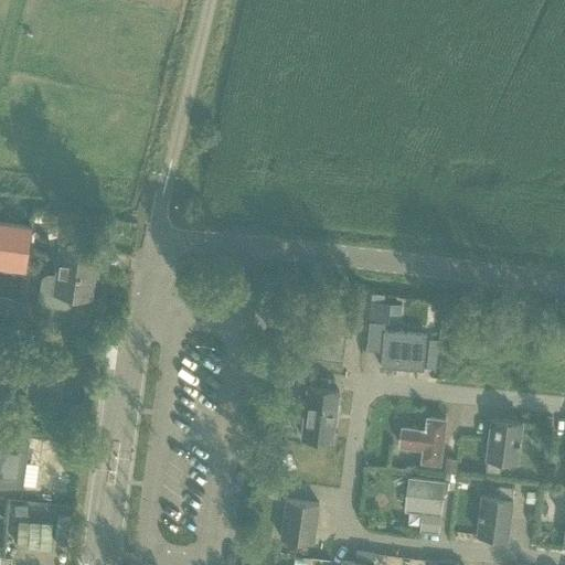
[(0,265),(25,269),(31,226),(0,221),(0,265)]
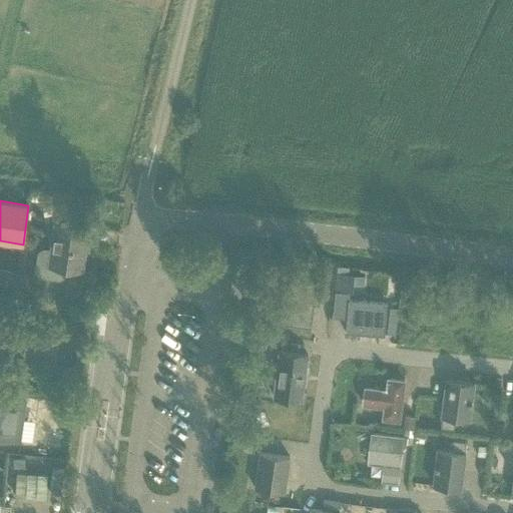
[(64,276),(66,268),(82,271),(86,243),(89,243),(91,229),(54,223),(51,248),(43,247),(40,249),(37,251),(36,252),(34,271),(34,274),(35,276),(38,277),(57,280),(60,280),(63,278),(64,276)]
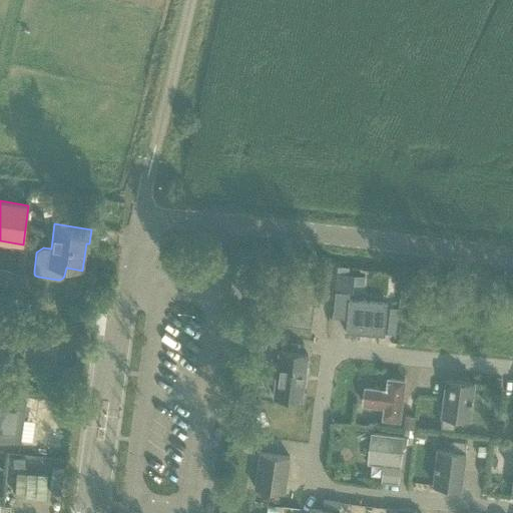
[(0,269),(0,280),(11,283),(13,272),(0,269)]
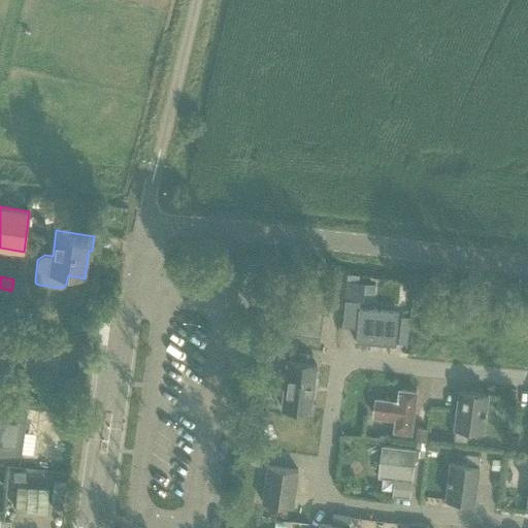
[(331,293),(303,290),(301,303),(293,302),(289,333),(320,337),(324,307),(329,308),(331,293)]
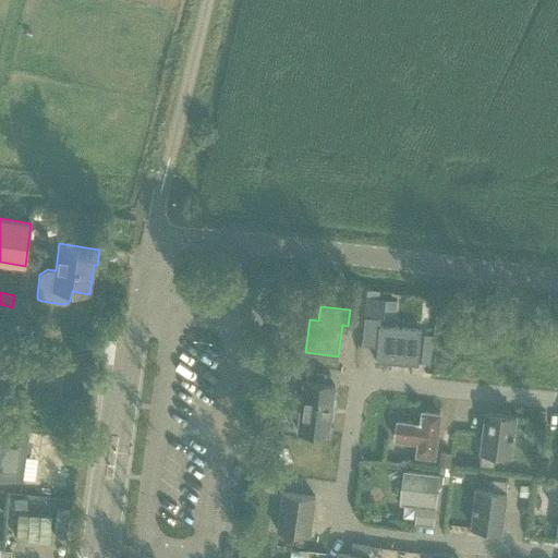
[(419,365),(421,329),(378,326),(375,362),(419,365)]
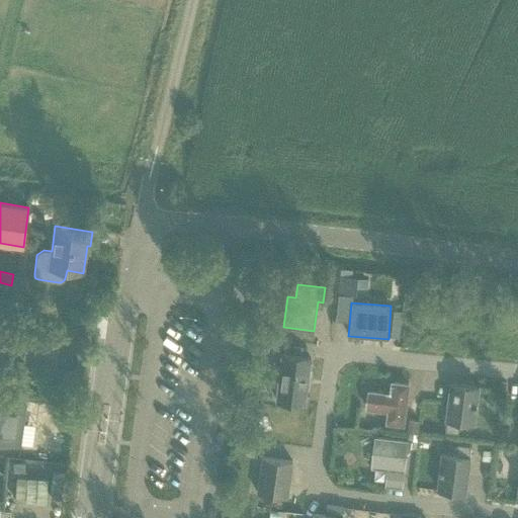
[(445,323),(405,318),(402,343),(443,347),(445,323)]
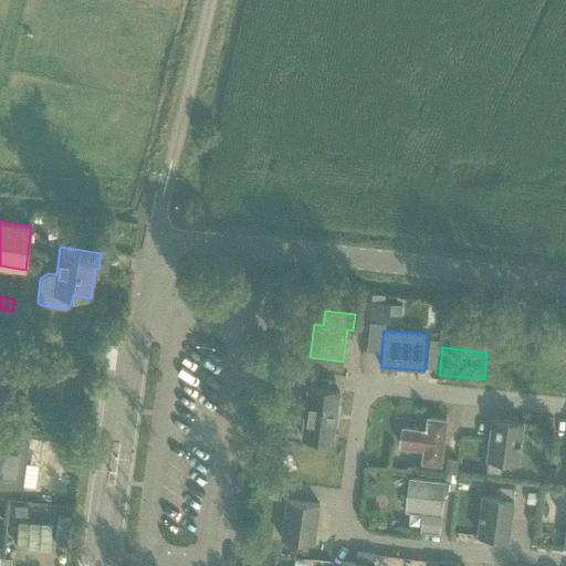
[(73,357),(71,366),(85,369),(86,360),(73,357)]
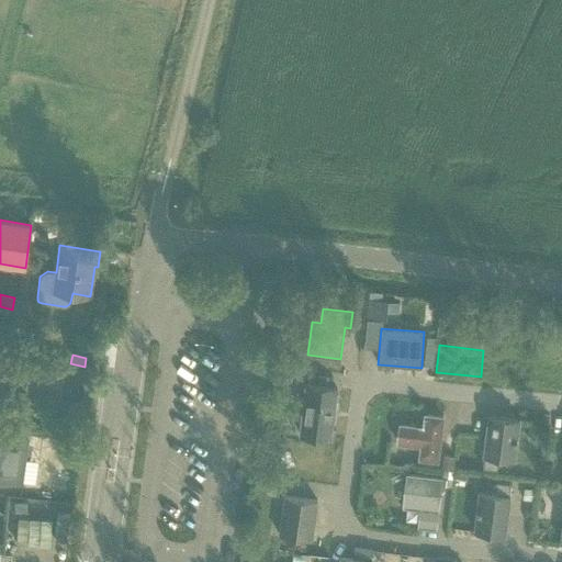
[(110,360),(109,384),(119,384),(120,360),(110,360)]
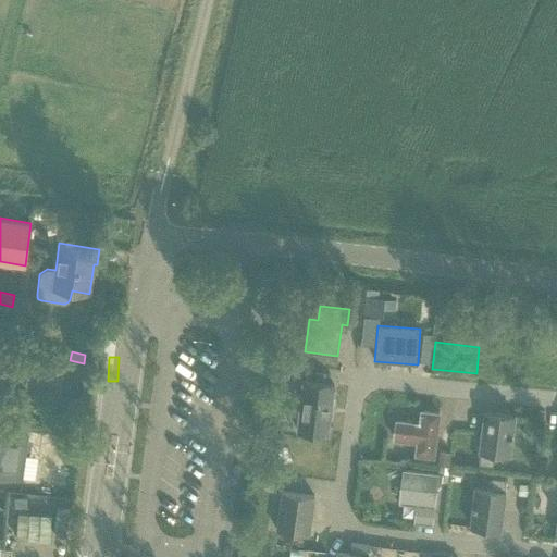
[(333,385),(302,381),(297,431),(327,434),(333,385)]
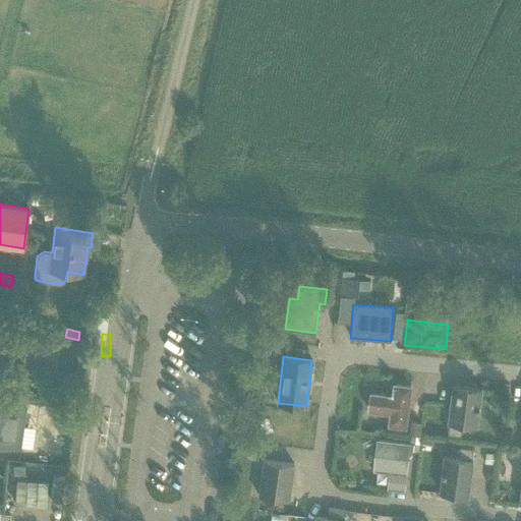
[(410,387),(394,385),(392,397),(370,394),(368,411),(390,414),(389,425),(405,427),(410,387)]
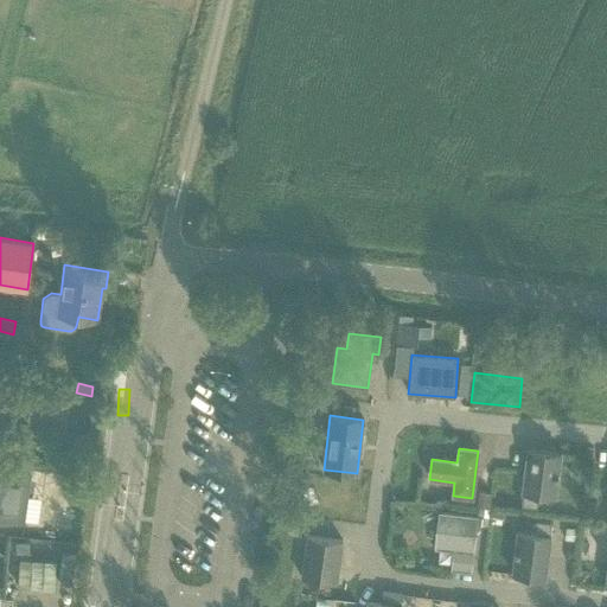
[(560,454),(528,449),(522,492),(522,505),(536,508),(538,494),(555,497),(560,454)]
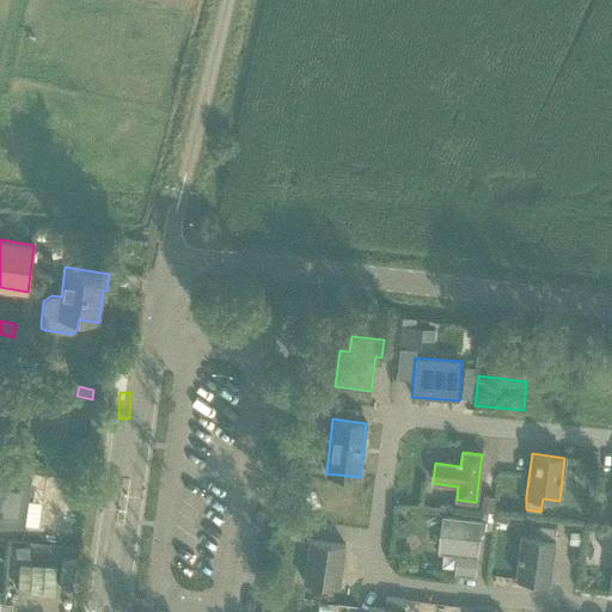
[(31,476),(0,471),(0,522),(24,527),(31,476)]
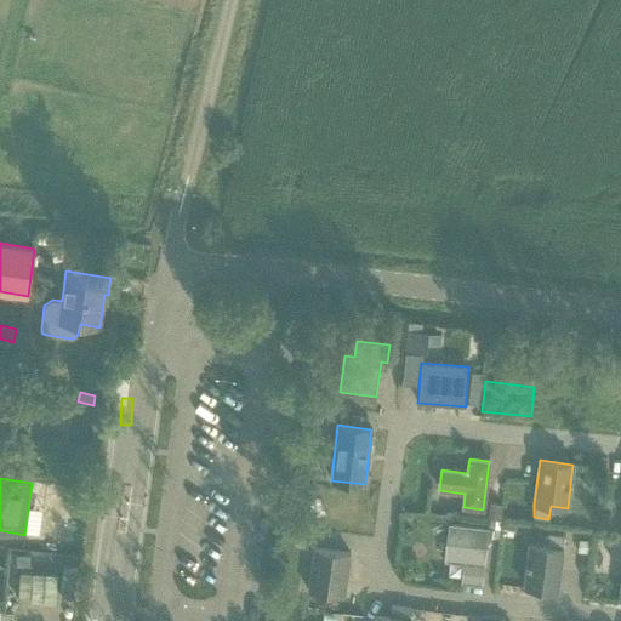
[(75,478),(62,490),(73,502),(86,490),(75,478)]
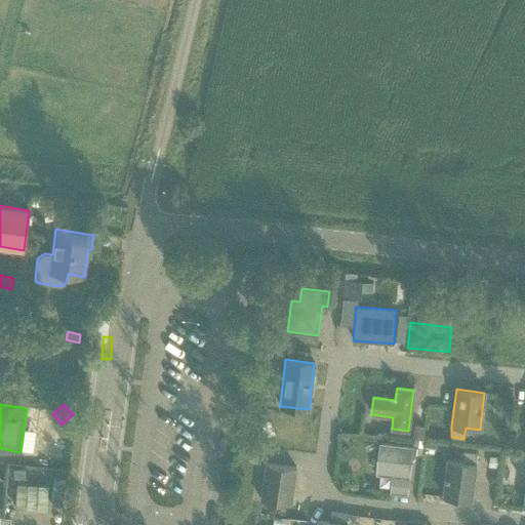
[(413,426),(412,437),(423,438),(425,427),(413,426)]
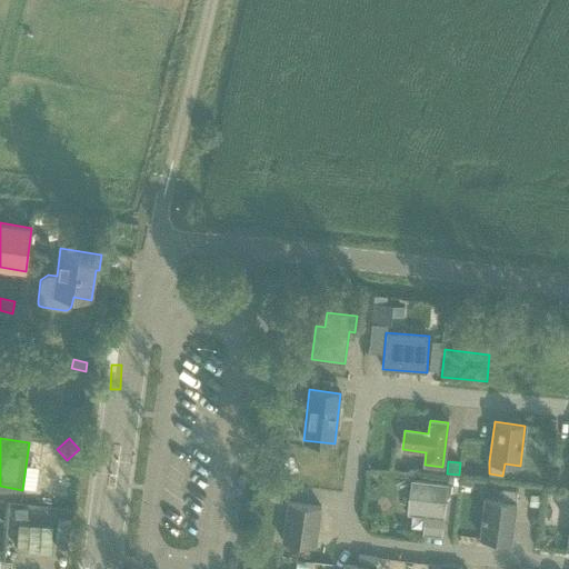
[(449,475),(447,493),(456,495),(458,476),(449,475)]
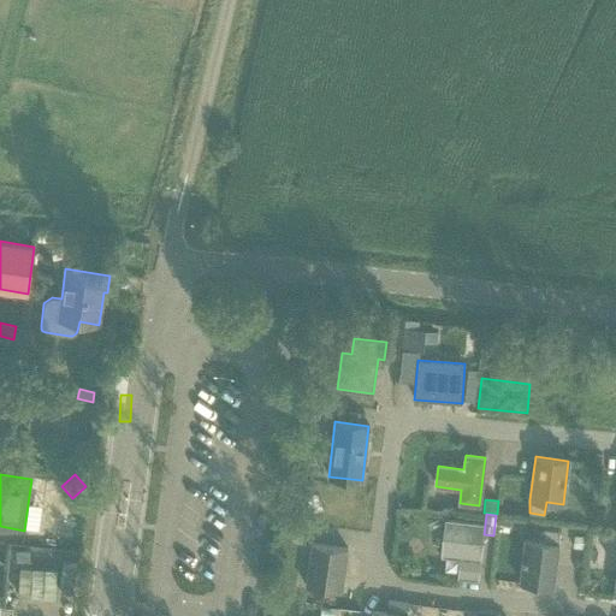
[(498,520),(497,531),(507,532),(509,521),(498,520)]
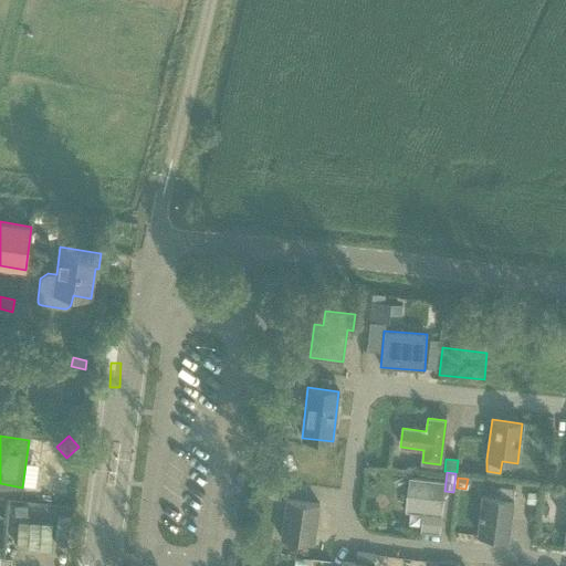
[(438,532),(439,514),(441,495),(442,482),(410,479),(407,511),(423,512),(421,530),(438,532)]
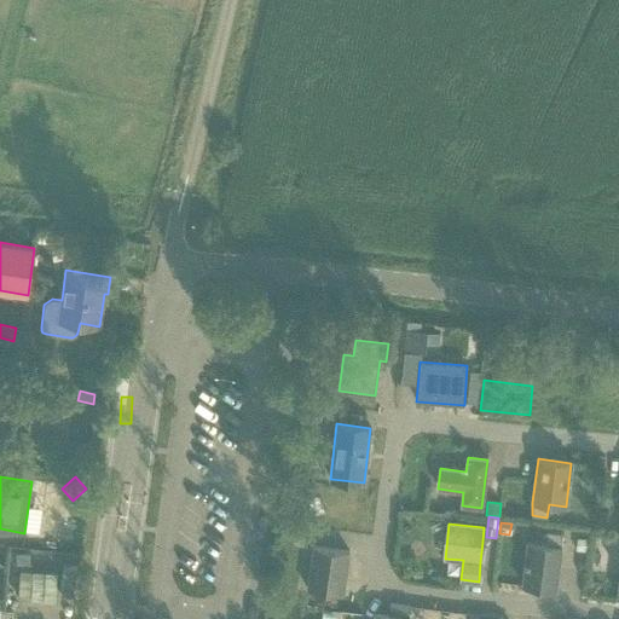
[(522,585),(556,589),(561,547),(562,533),(547,531),(544,544),(527,543),(522,585)]
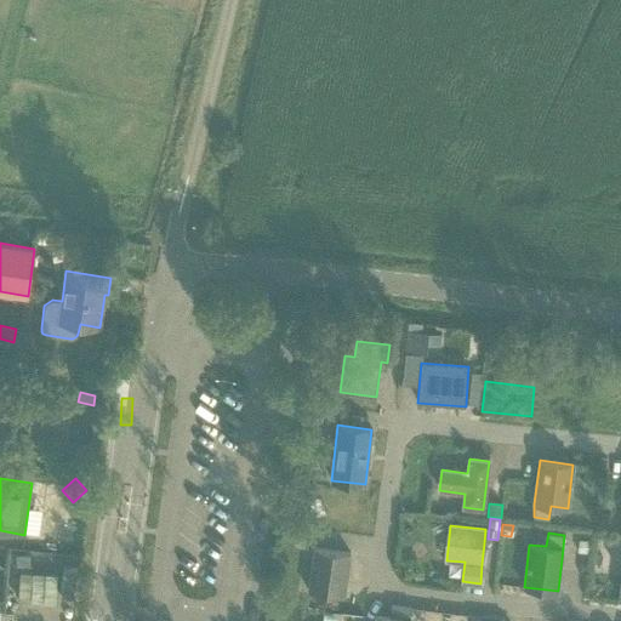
[(579,540),(577,552),(587,553),(588,541),(579,540)]
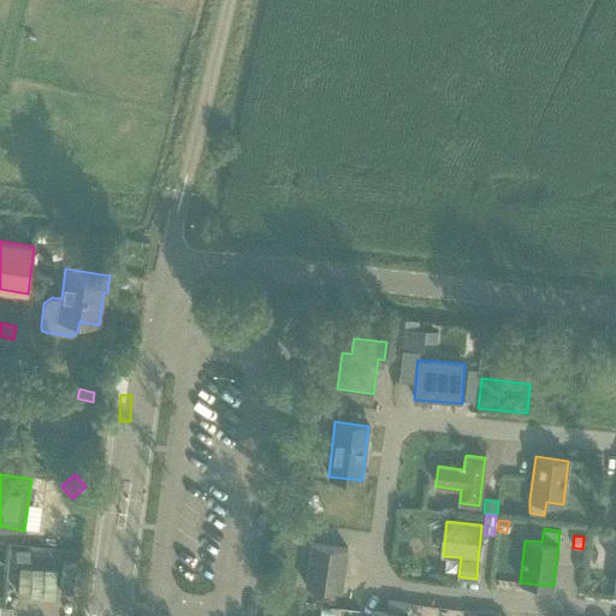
[(347,549),(312,544),(306,586),(342,591),(347,549)]
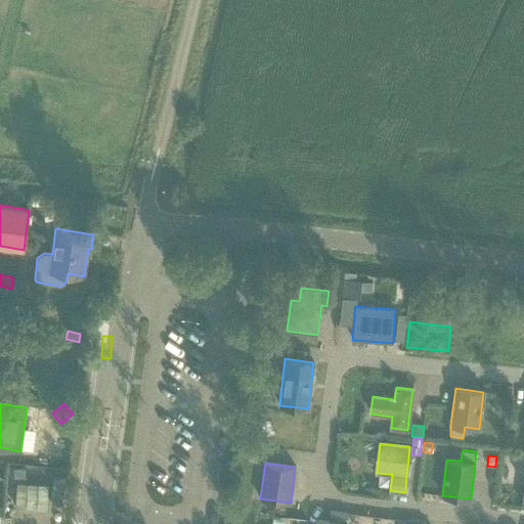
[(59,482),(58,506),(72,507),(74,482),(59,482)]
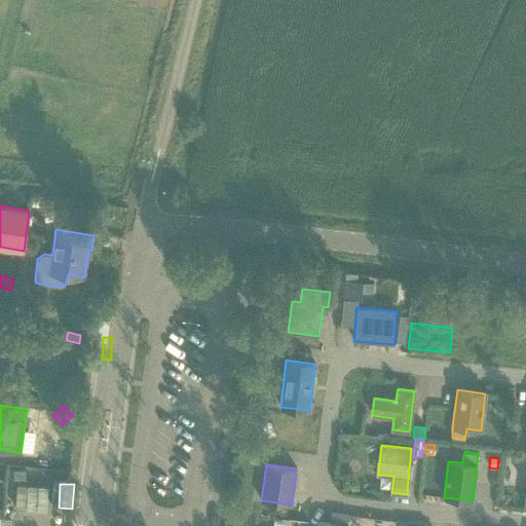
[(53,486),(20,486),(20,512),(53,512),(53,486)]
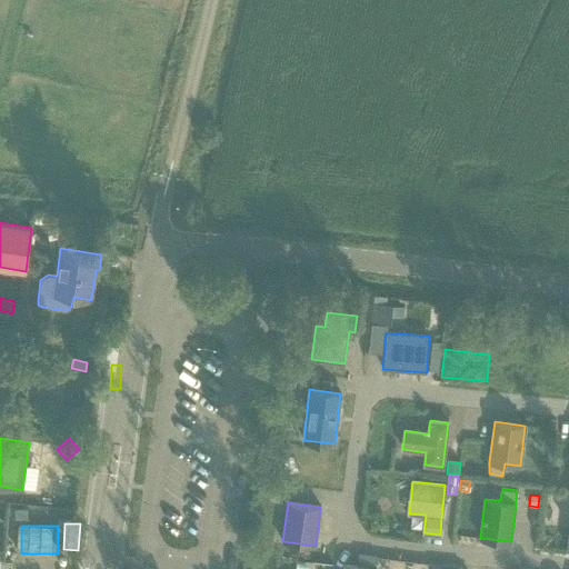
[(358,553),(356,566),(375,568),(377,556),(358,553)]
